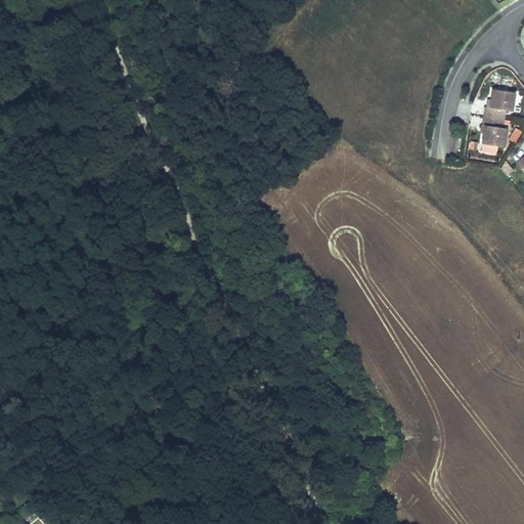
[(512,112),(515,93),(493,89),(491,100),(490,107),(487,107),(486,106),(484,116),(504,119),(505,111),(512,112)]
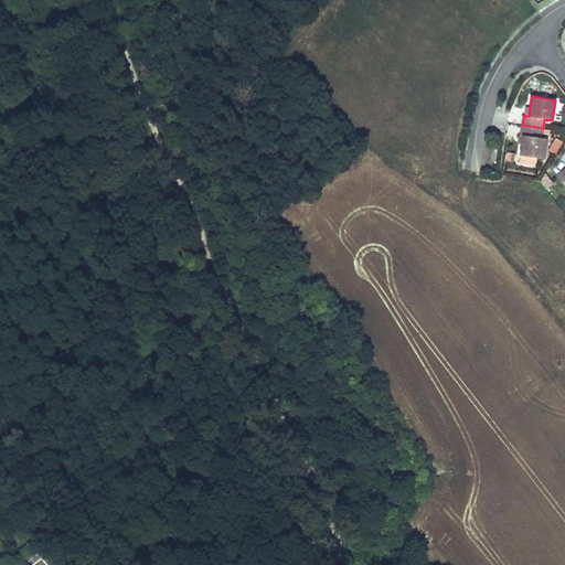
[(544,159),(547,139),(542,138),(543,128),(522,125),(521,136),(523,136),(522,144),(521,156),(537,158),(544,159)]
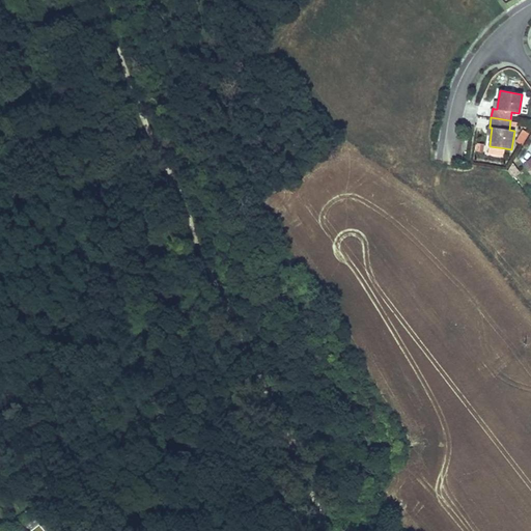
[(530,136),(530,135),(524,130),(515,141),(524,146),(530,136)]
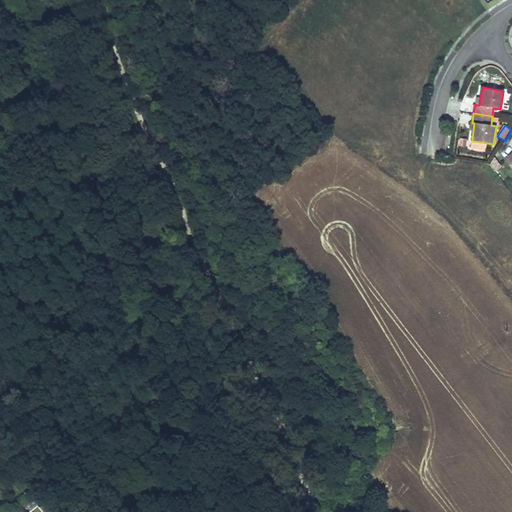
[(487,143),(472,141),(470,148),(486,150),(487,143)]
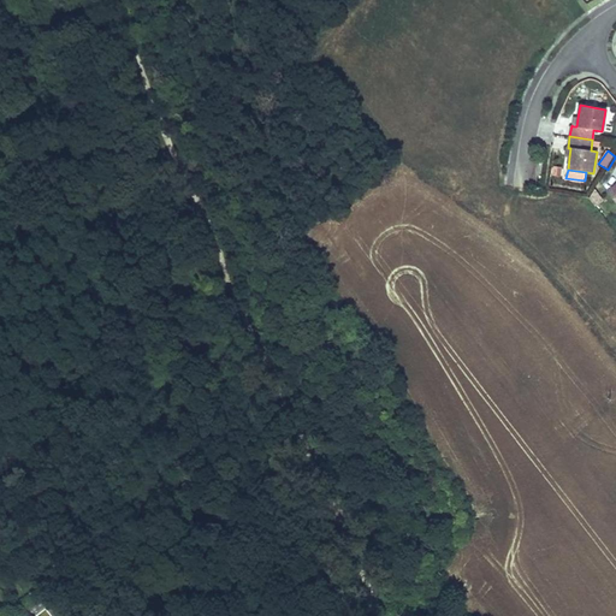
[(604,201),(596,190),(591,201),(596,207),(604,201)]
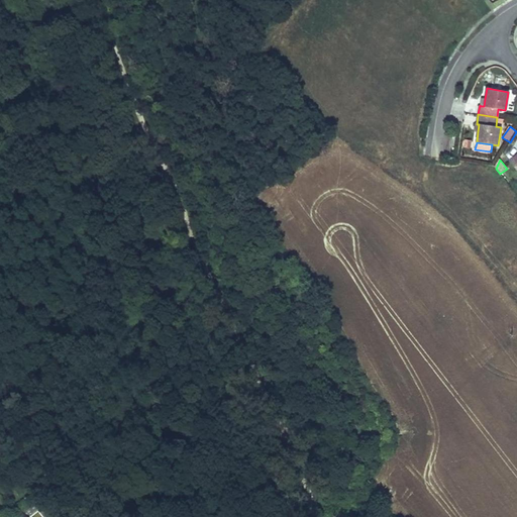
All buildings are outlined.
